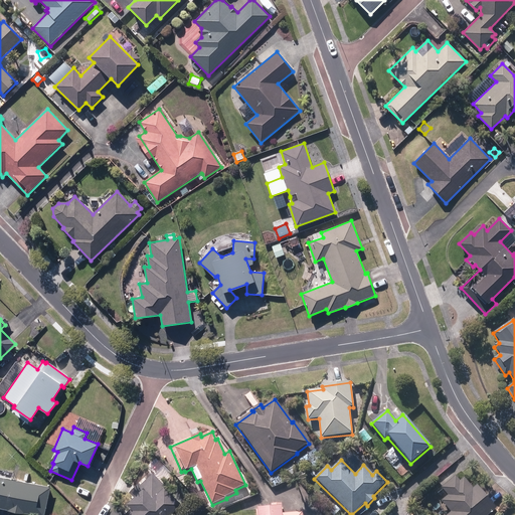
[(0,507),(36,514),(44,514),(50,487),(0,476),(0,507)]
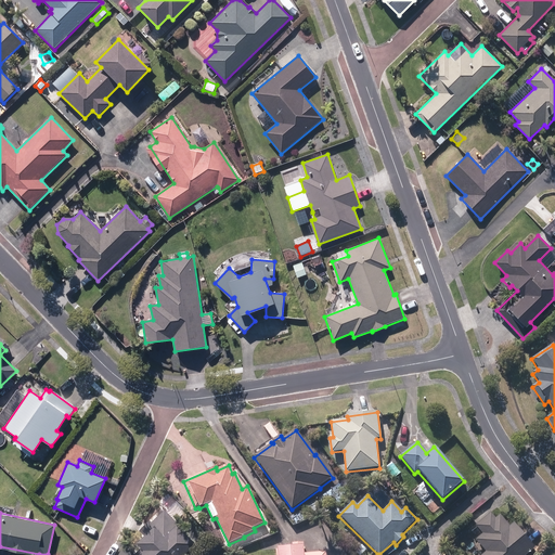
[(182,554),(193,545),(179,530),(180,528),(176,524),(166,515),(165,513),(152,525),(150,523),(140,533),(145,539),(136,547),(140,552),(136,554),(182,554)]
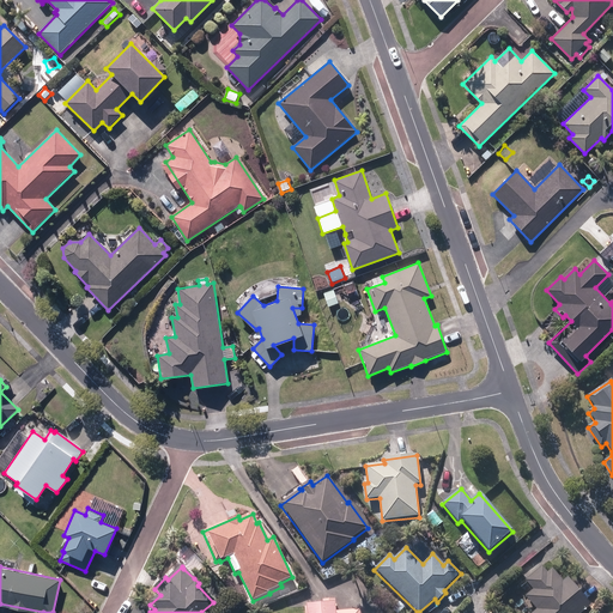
[(577,612),(589,604),(568,578),(563,582),(552,569),(546,574),(541,566),(525,581),(533,589),(525,596),(536,610),(532,612),(577,612)]
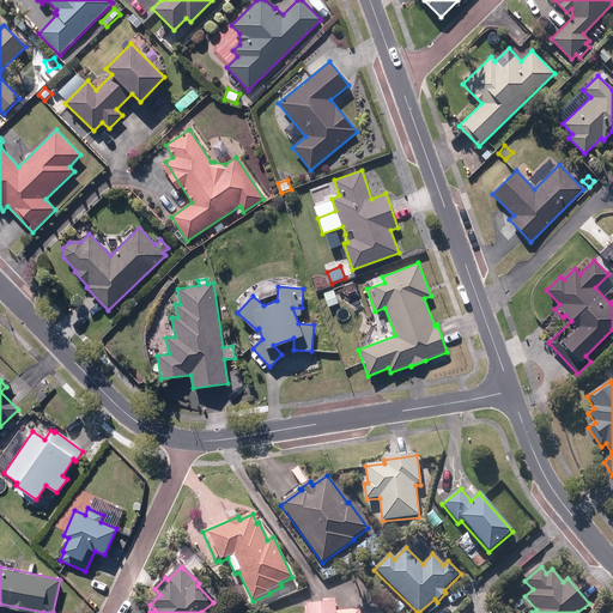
[(359,612),(360,611),(337,612),(335,600),(322,601),(323,606),(305,607),(305,612),(359,612)]
